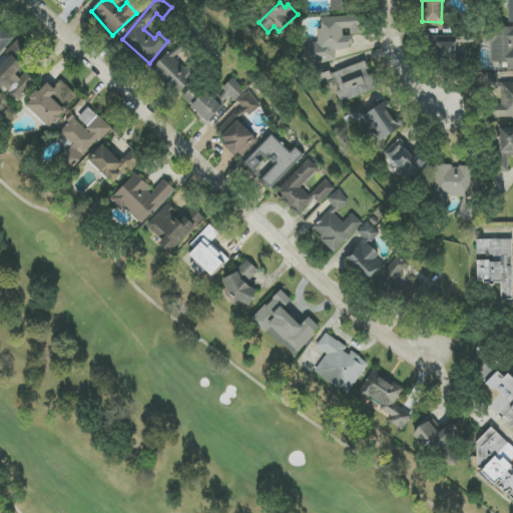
[(319,18),(320,42),(309,43),(309,62),(337,61),(336,50),(352,49),(351,35),(361,34),(360,15),(319,18)]
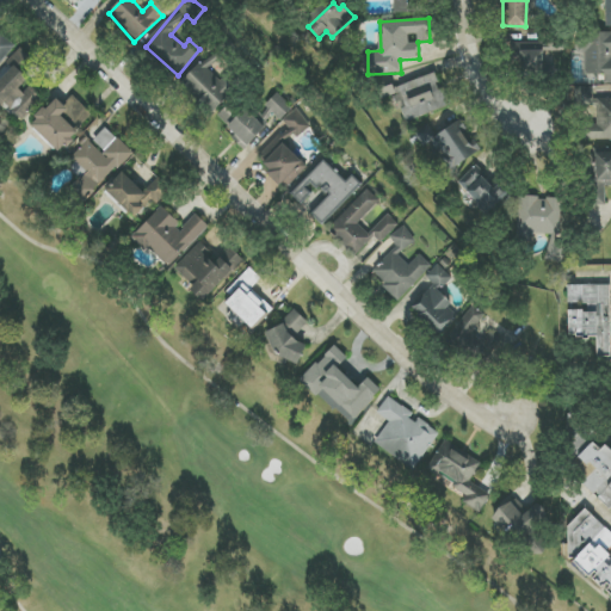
[(16,45),(1,32),(0,34),(0,55),(4,59),(16,45)]
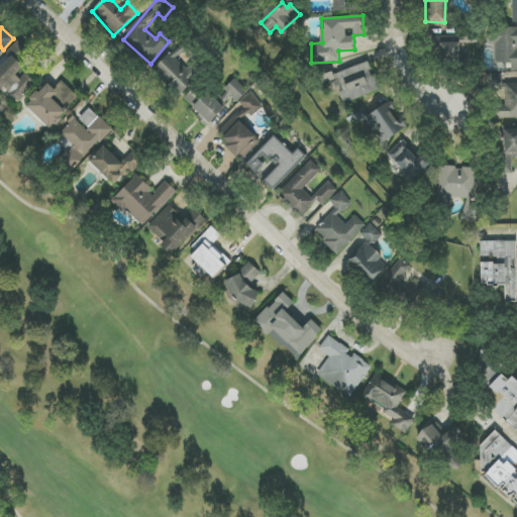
[(468,63),(467,42),(455,43),(455,36),(435,36),(436,64),(468,63)]
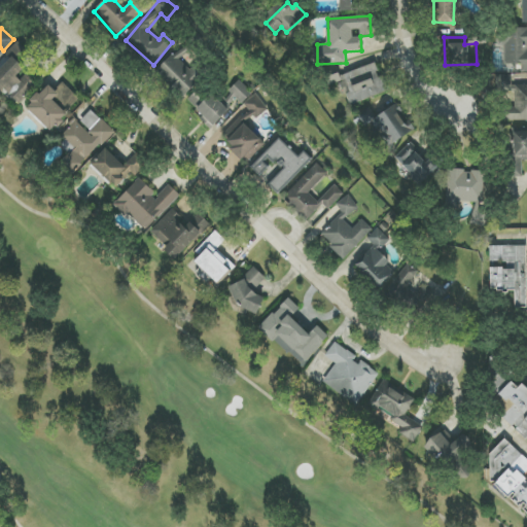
[(0,66),(0,89),(19,105),(37,83),(23,71),(35,57),(20,43),(0,66)]
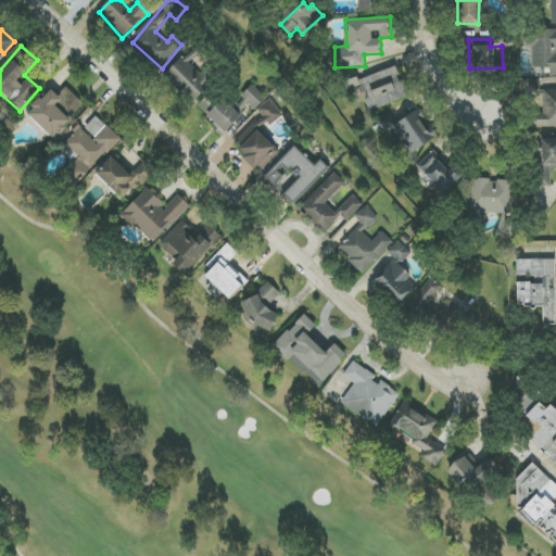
[(166,77),(190,103),(218,78),(210,67),(201,75),(186,59),(166,77)]
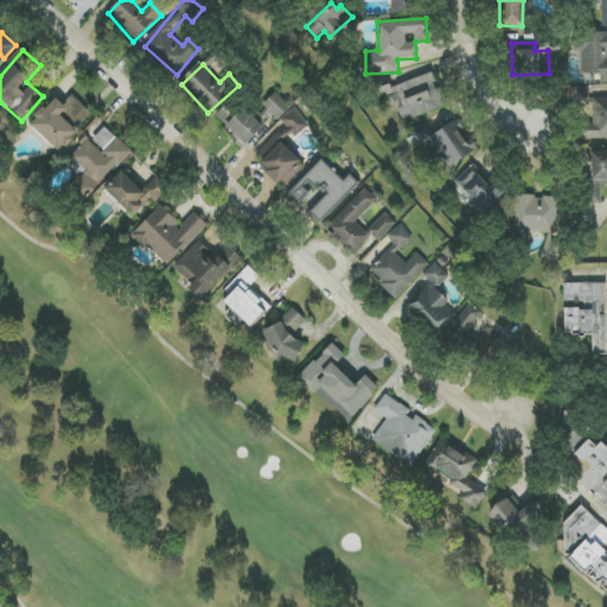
[(291,108),(276,93),(263,104),(278,120),(291,108)]
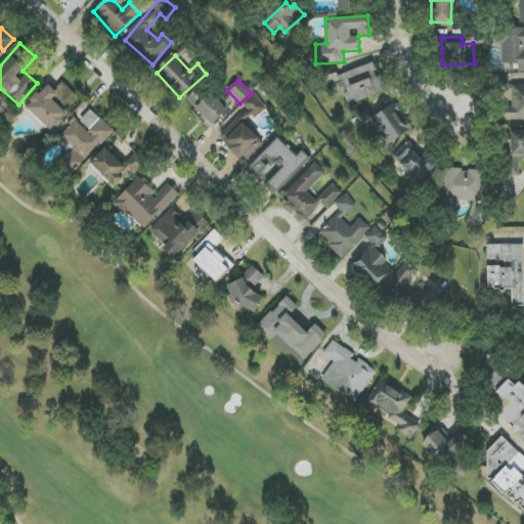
[(80,100),(62,82),(54,90),(48,84),(26,106),(49,131),(80,100)]
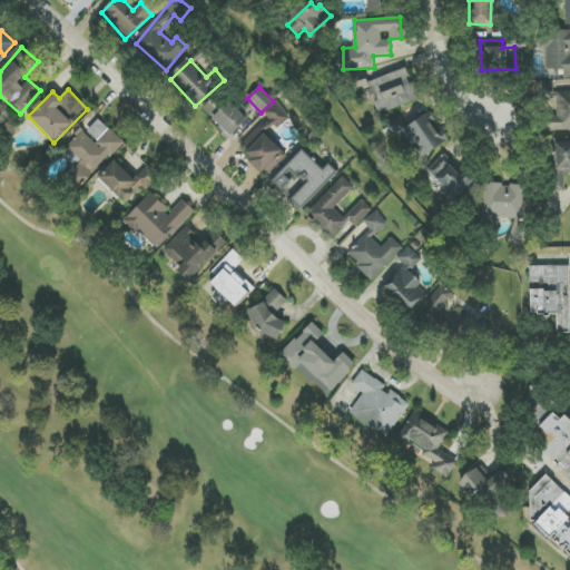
[(569,129),(569,91),(552,92),(551,130),(569,129)]
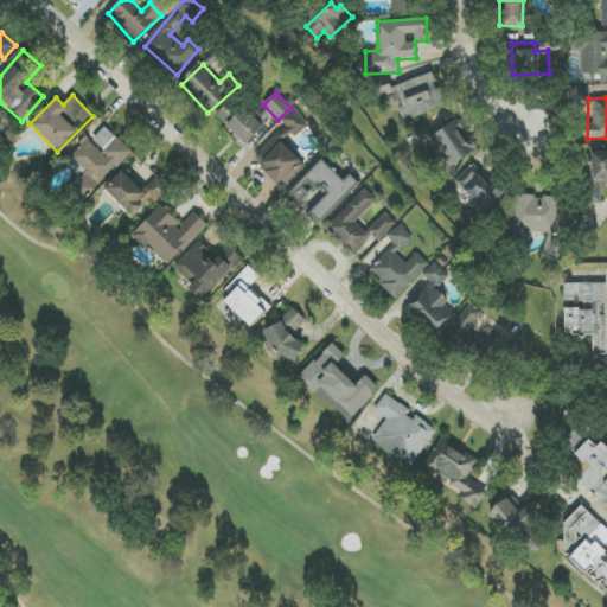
[(263,128),(235,101),(217,120),(246,147),(263,128)]
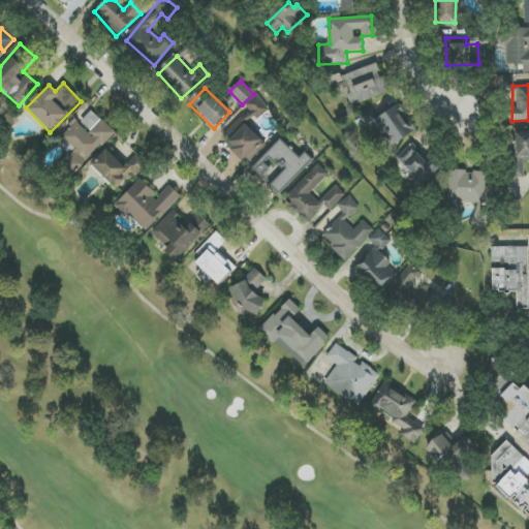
[(223,136),(234,147),(230,150),(247,165),(267,145),(249,128),(269,107),(255,95),(245,105),(249,110),(223,136)]
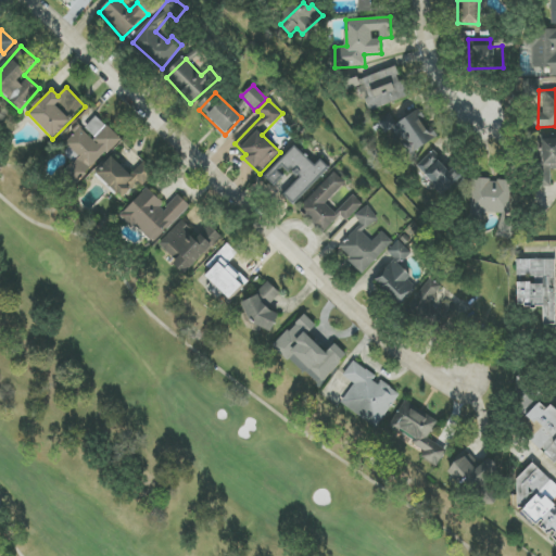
[(377,121),(386,135),(394,129),(411,155),(433,141),(416,112),(399,122),(392,111),(377,121)]
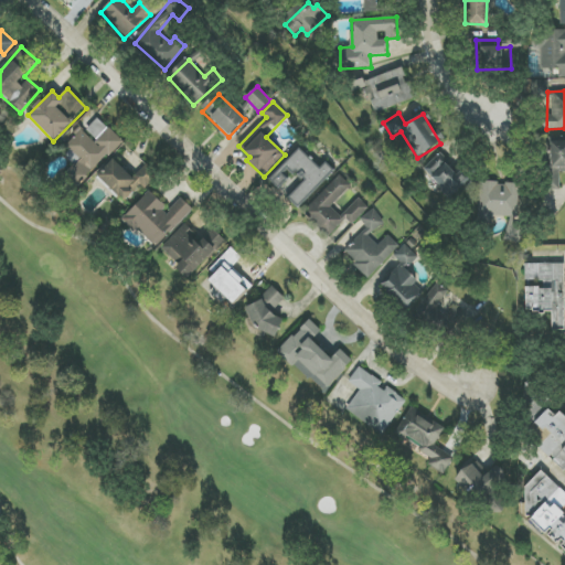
[(85,131),(80,126),(72,134),(75,137),(67,146),(82,159),(67,174),(81,185),(121,140),(97,118),(85,131)]
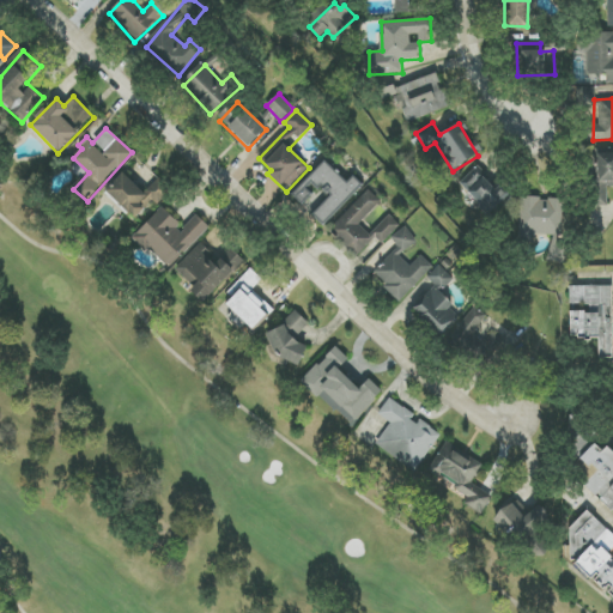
[(612,152),(594,153),(595,206),(608,206),(607,187),(612,186),(612,152)]
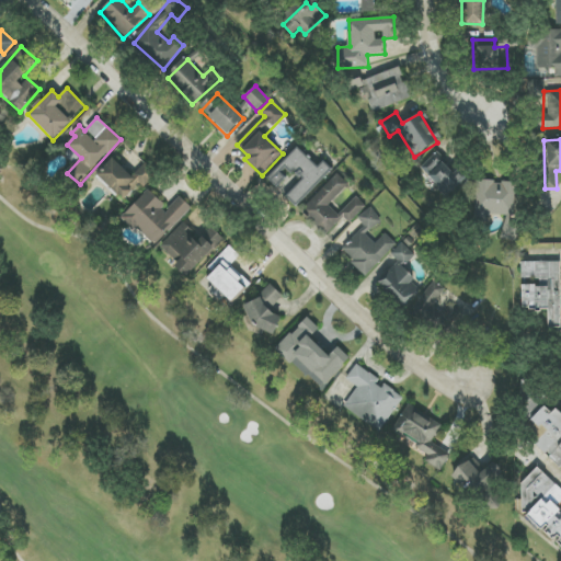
[(333,171),(323,160),(317,167),(297,148),(267,176),(277,187),(292,173),(300,182),(286,195),(296,206),(333,171)]
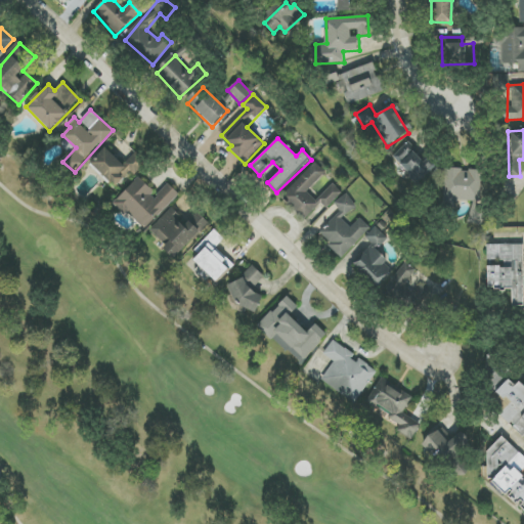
[(418,184),(434,169),(409,141),(392,158),(418,184)]
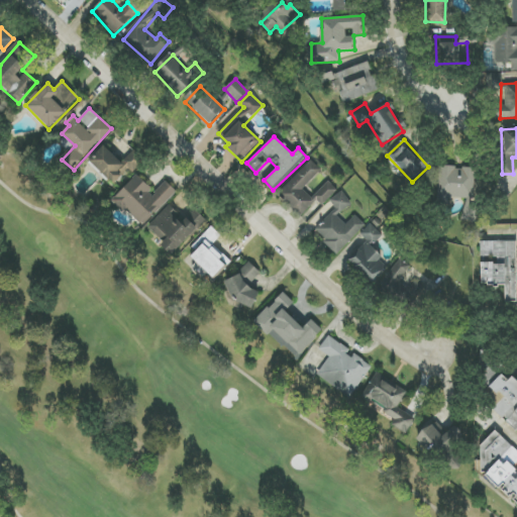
[(129,169),(132,173),(145,161),(133,148),(120,162),(105,145),(89,161),(113,185),(129,169)]
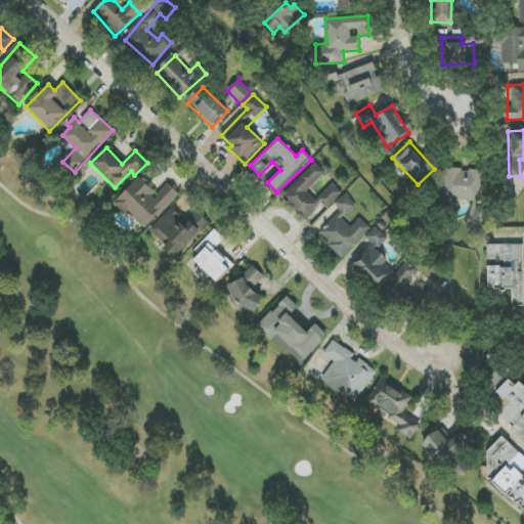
[(342,192),(333,183),(316,201),(307,192),(325,172),(314,162),(286,193),(292,200),(288,204),(305,220),(321,203),(328,209),(342,192)]
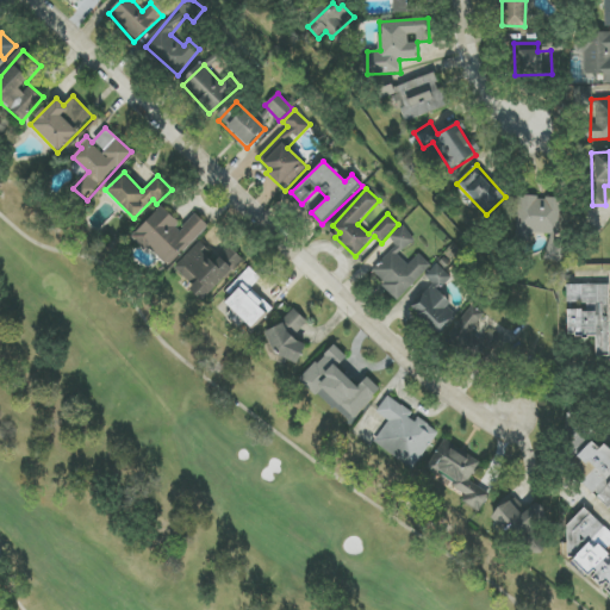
[(561,198),(517,197),(517,236),(547,236),(547,261),(560,261),(561,198)]
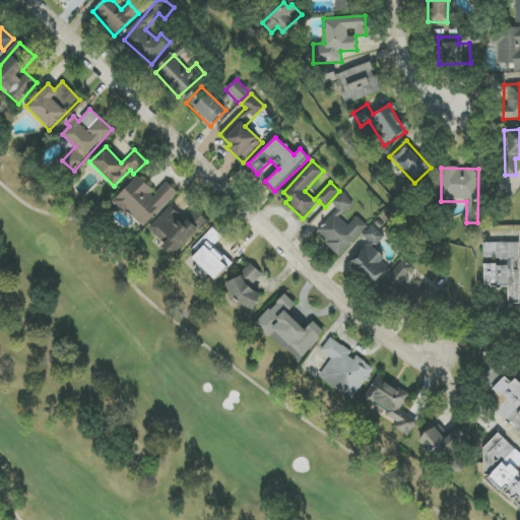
[(144,228),(178,193),(166,182),(155,193),(137,176),(115,199),(144,228)]
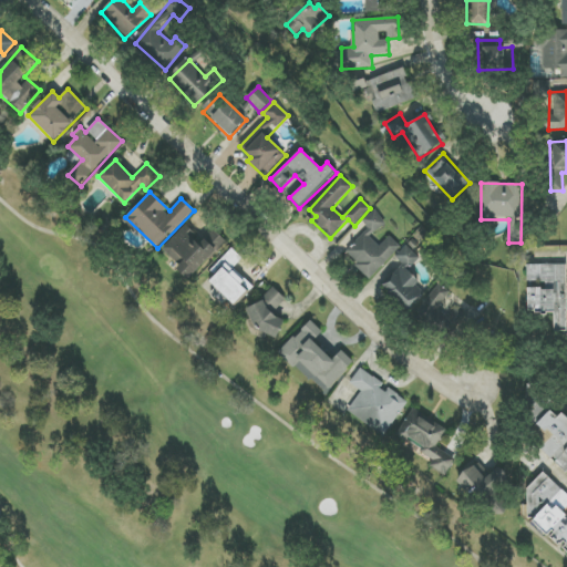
[(369,278),(401,248),(390,236),(379,247),(370,237),(387,223),(374,209),(362,222),(369,228),(344,253),(369,278)]
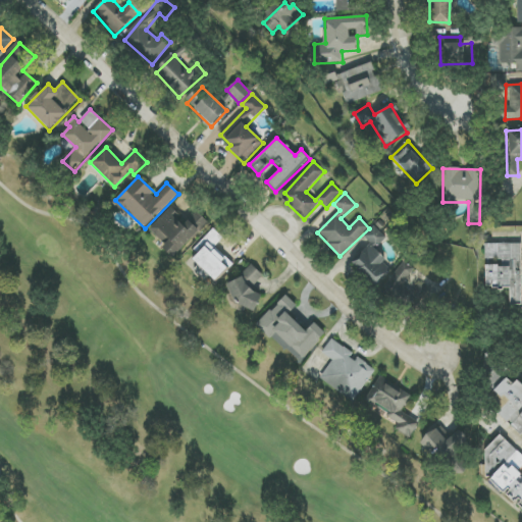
[(197,211),(186,222),(170,208),(149,229),(164,246),(162,248),(173,258),(208,223),(197,211)]
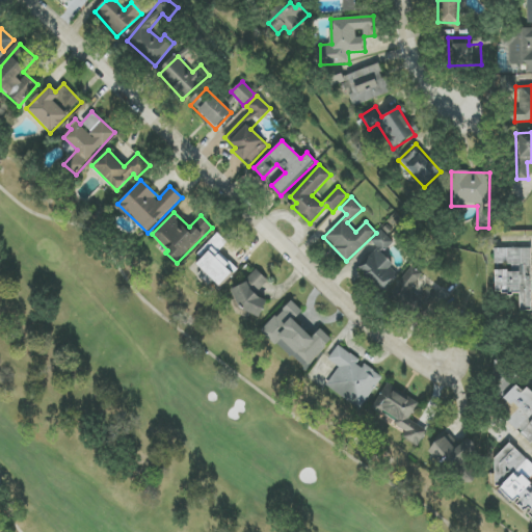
[(394,242),(381,231),(371,241),(383,254),(394,242)]
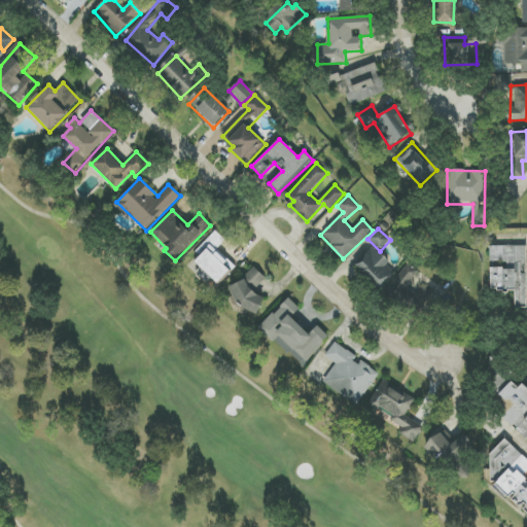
[(218,283),(234,266),(216,250),(225,240),(215,232),(199,250),(203,254),(195,262),(218,283)]
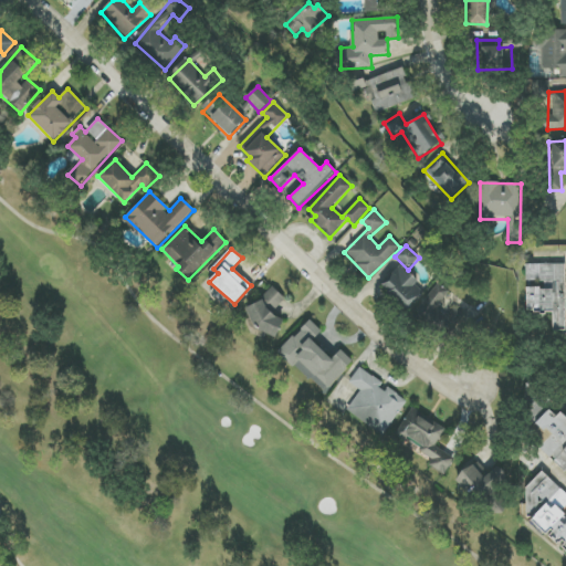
[(565,331),(565,264),(526,264),(526,313),(553,312),(554,331),(565,331)]
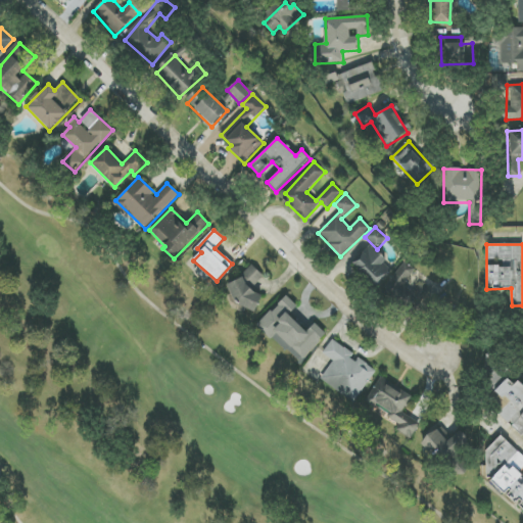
[(387,262),(371,245),(351,264),(374,287),(390,272),(384,265),(387,262)]
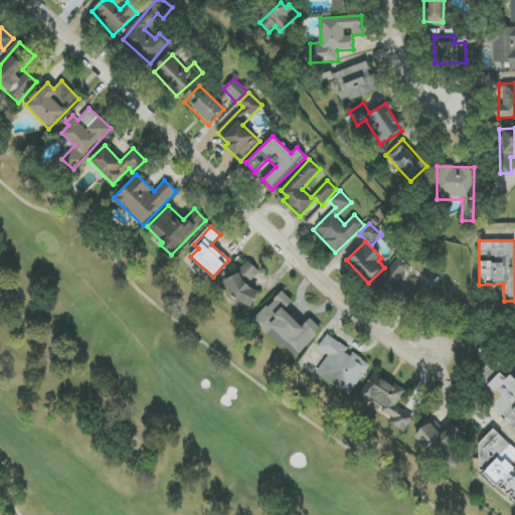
[(423,285),(414,278),(410,282),(402,276),(409,266),(399,258),(380,281),(409,304),(423,285)]
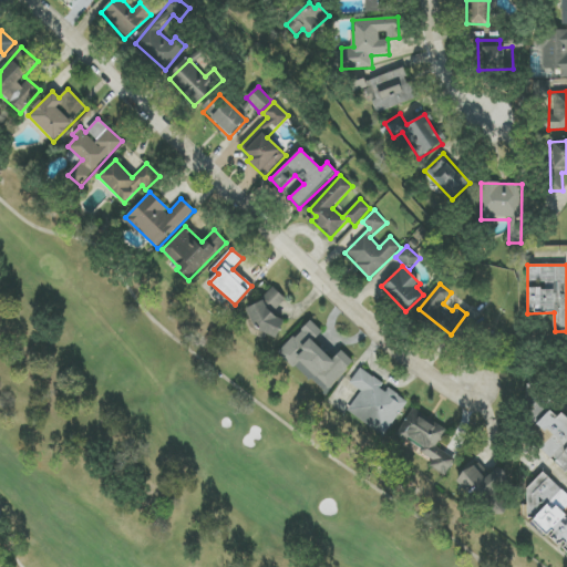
[(285,321),(275,317),(285,296),(266,287),(249,322),(278,336),(285,321)]
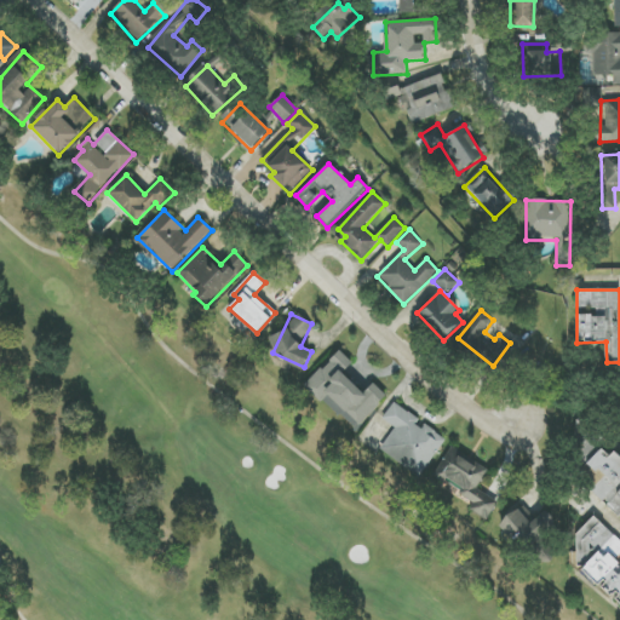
[(356,430),(388,396),(373,384),(363,394),(343,374),(352,363),(339,350),(305,388),(322,403),(325,401),(356,430)]
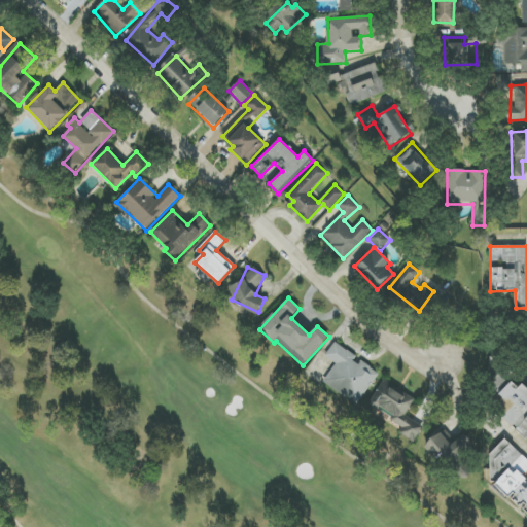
[(356,407),(380,374),(358,358),(336,342),(325,356),(337,364),(323,383),(356,407)]
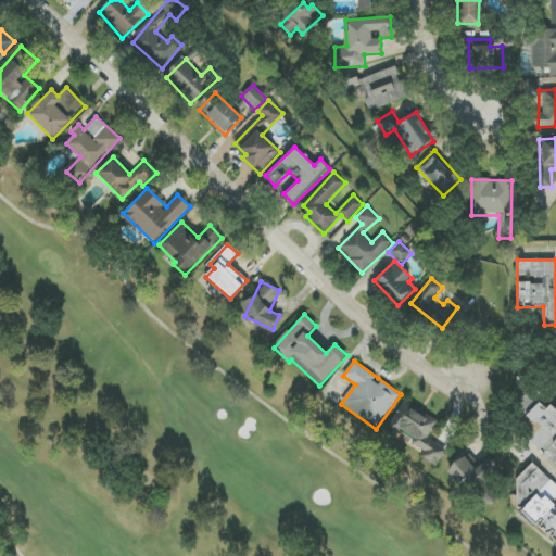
[(438,467),(446,450),(428,440),(439,420),(405,402),(391,427),(414,440),(411,445),(424,452),(420,457),(438,467)]
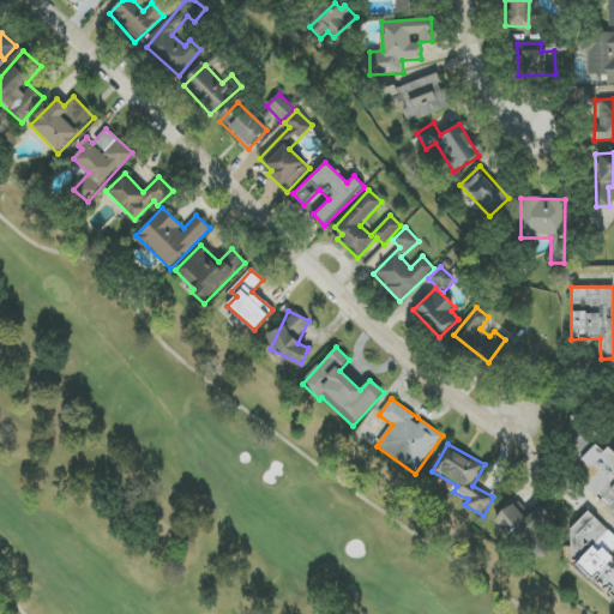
[(524,518),(513,504),(493,518),(512,542),(521,536),(539,559),(552,548),(537,529),(551,518),(541,506),(524,518)]
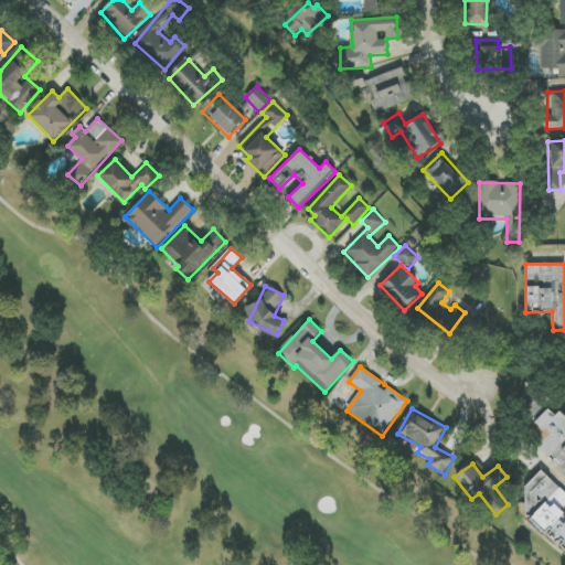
[(564,493),(541,470),(523,490),(529,496),(519,505),(564,548),(564,493)]
